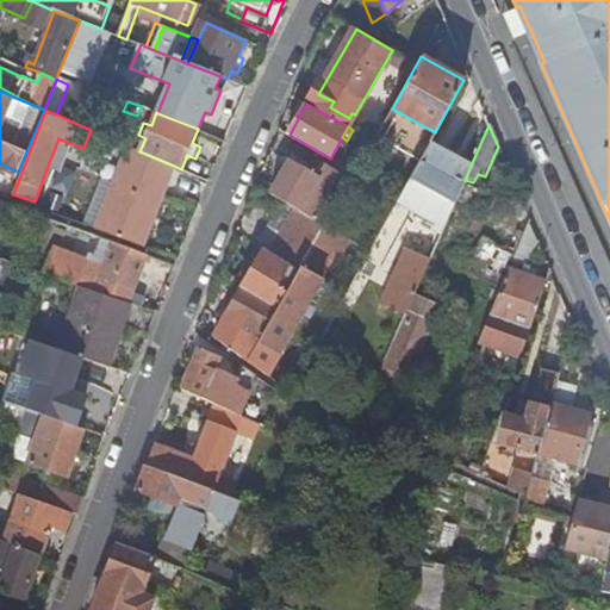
[(58,138),(48,166),(56,168),(67,142),(58,138)]
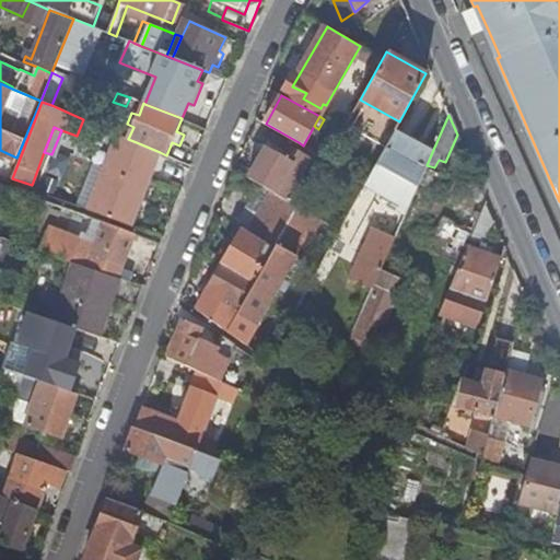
[(397,210),(405,216),(427,165),(432,152),(395,130),(366,182),(400,203),(397,210)]
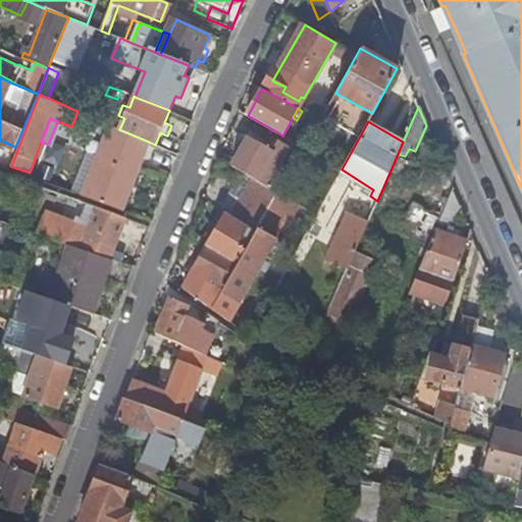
[(111,125),(84,196),(103,203),(129,134),(119,129),(111,125)]
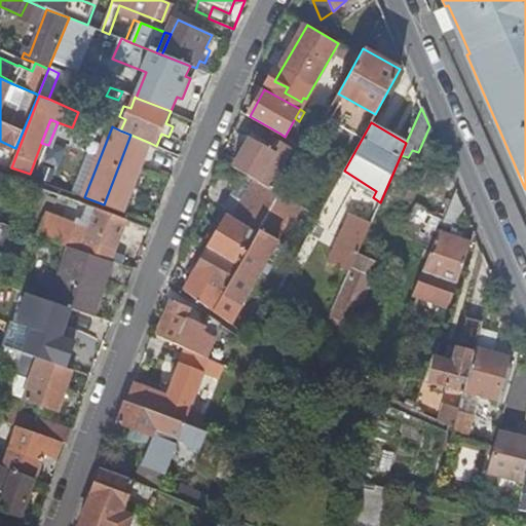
[(278,146),(285,137),(280,134),(275,144),(278,146)]
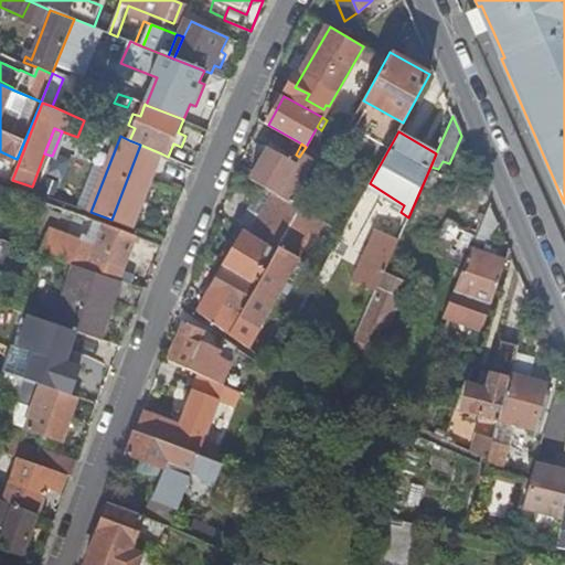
[(132,227),(161,153),(140,145),(112,220),(132,227)]
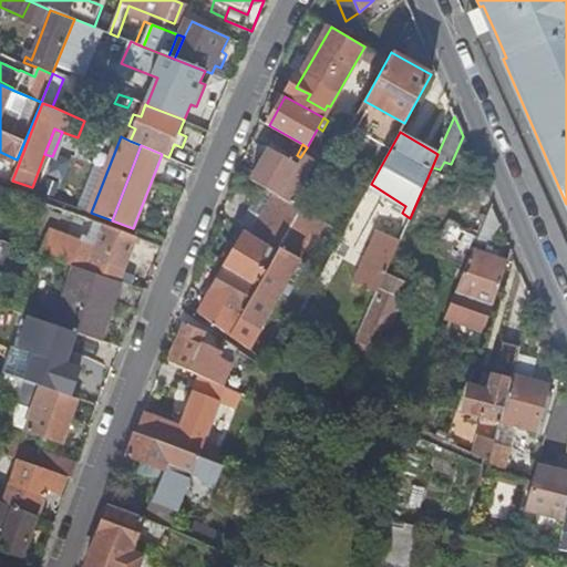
[(272,150),(254,181),(266,187),(277,194),(279,195),(294,203),(303,208),(330,161),(307,147),(300,157),(297,164),(272,150)]
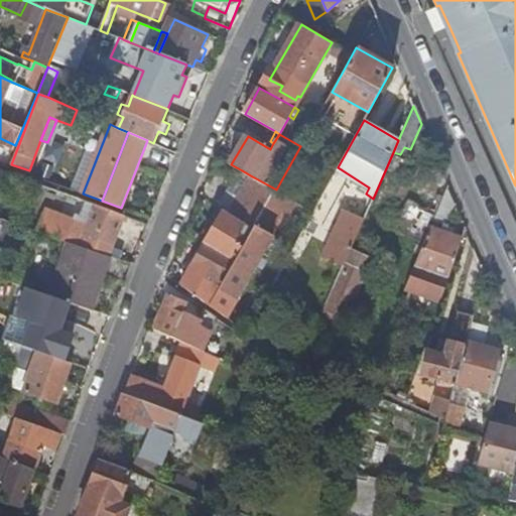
[(404,160),(412,164),(415,158),(406,155),(404,160)]
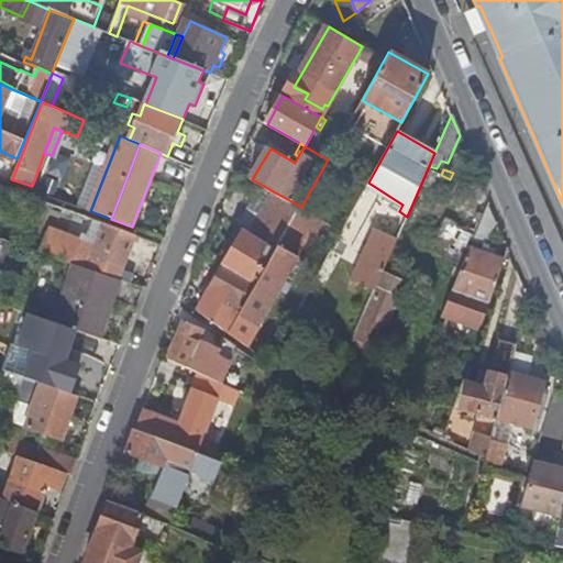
[(450,179),(441,175),(429,172),(404,232),(424,242),(442,199),(450,179)]
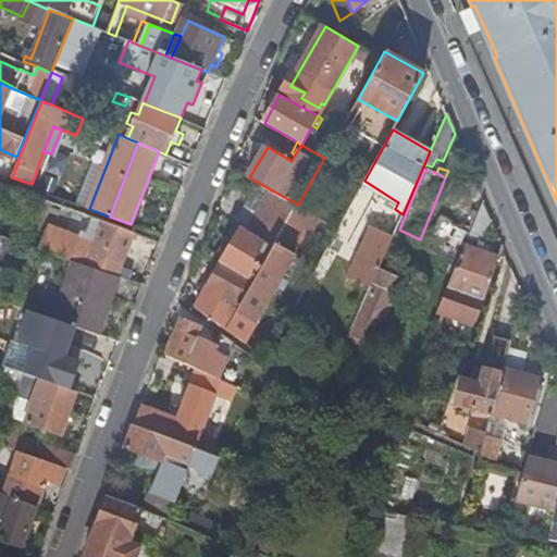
[(40,189),(52,194),(57,180),(45,175),(40,189)]
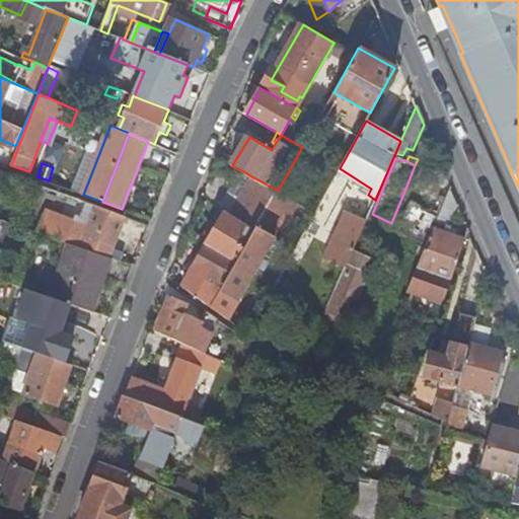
[(415,165),(408,183),(416,188),(424,169),(415,165)]
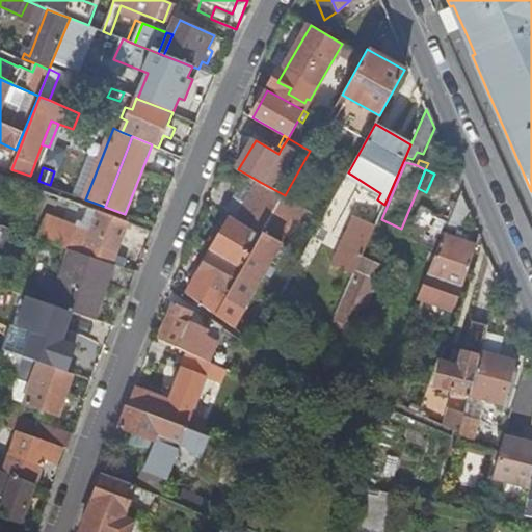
[(260,182),(249,176),(241,192),(251,197),(260,182)]
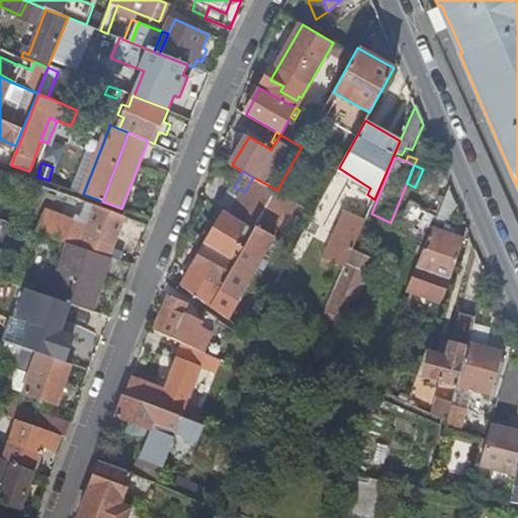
[(239,223),(254,232),(271,202),(277,190),(268,185),(255,178),(253,177),(245,192),(237,207),(244,212),(239,223)]
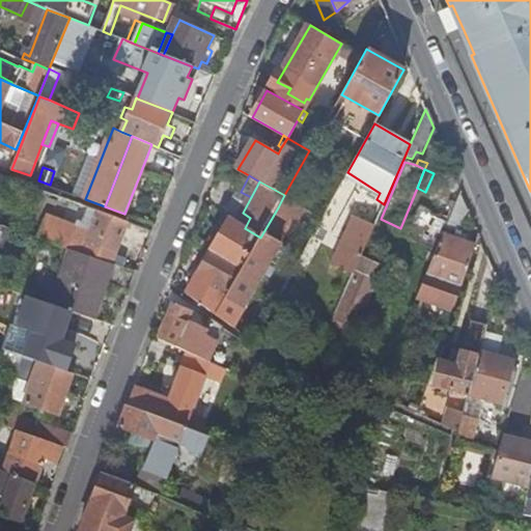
[(467,206),(459,189),(448,217),(444,228),(454,231),(457,232),(467,206)]
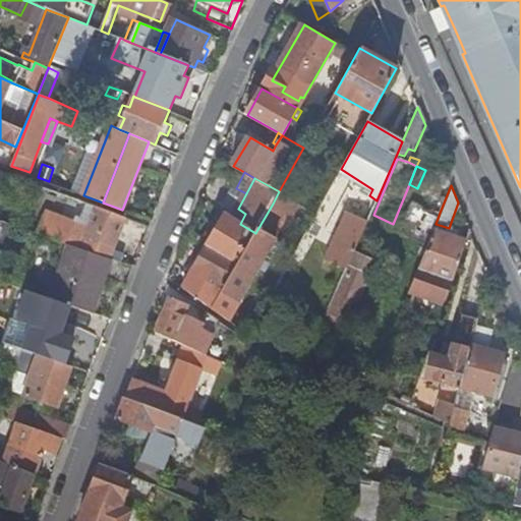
[(85,204),(75,200),(64,231),(73,234),(85,204)]
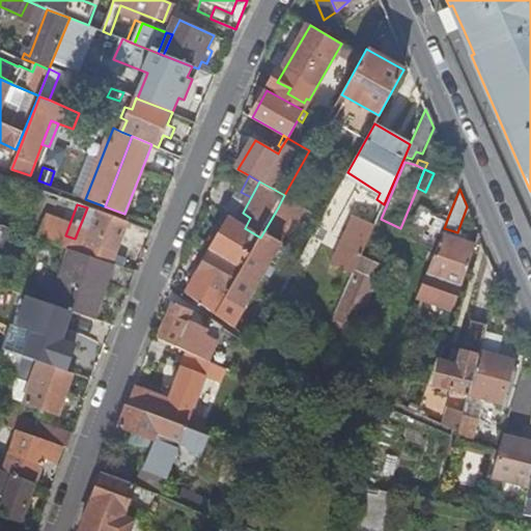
[(409,229),(439,242),(442,232),(444,228),(448,217),(418,205),(409,229)]
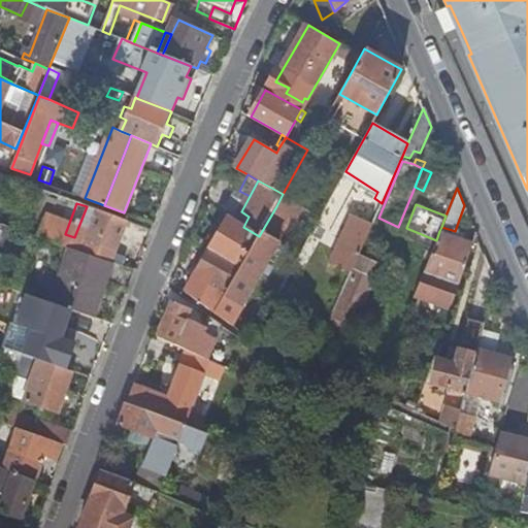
[(129,222),(87,206),(74,237),(65,234),(34,224),(30,234),(33,235),(44,239),(72,249),(113,263),(118,255),(129,222)]
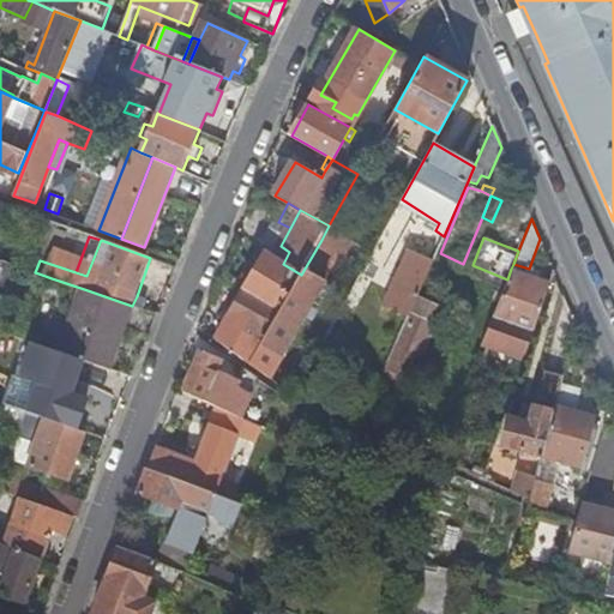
[(289,252),(281,246),(274,258),(283,264),(289,252)]
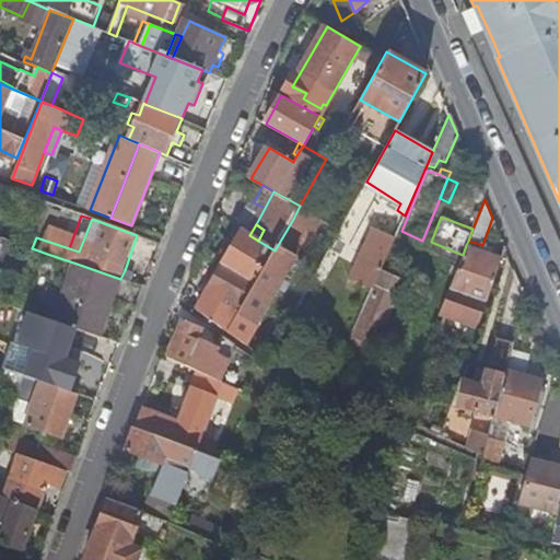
[(351,280),(373,289),(395,240),(373,230),(351,280)]
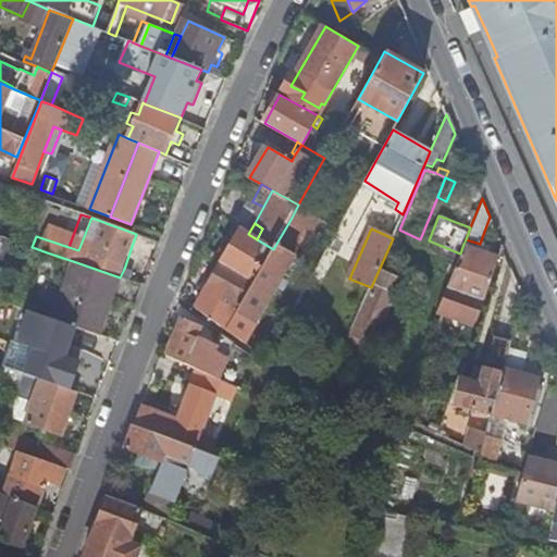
[(255,243),(257,239),(248,234),(242,231),(221,264),(254,284),(262,269),(252,263),(261,247),(255,243)]
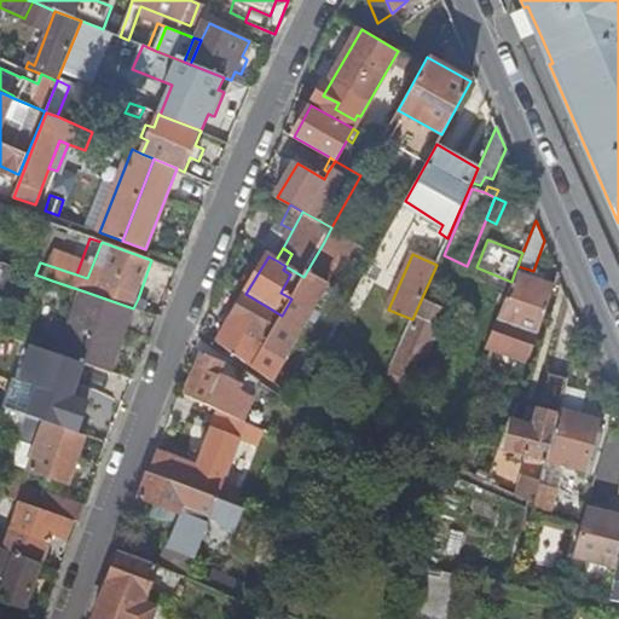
[(304,277),(285,266),(283,270),(290,275),(281,293),(291,299),(302,279),(304,277)]
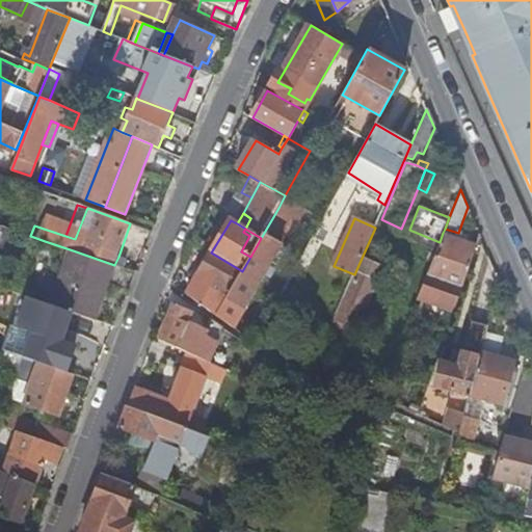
[(420,291),(455,306),(476,245),(459,239),(454,237),(443,233),(440,242),(420,291)]
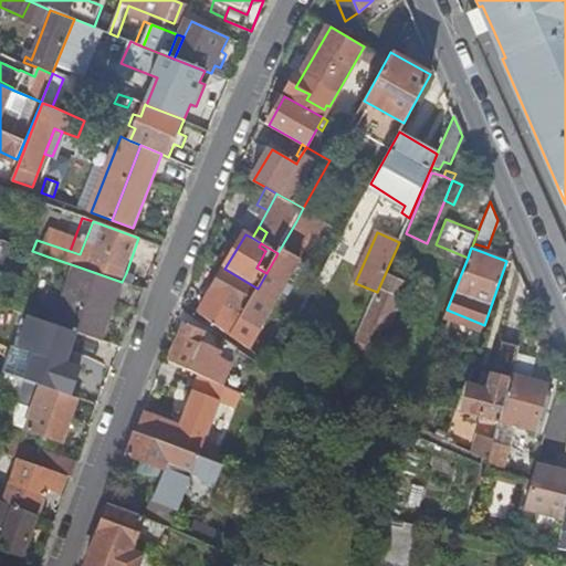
[(297,268),(276,255),(266,273),(286,285),(297,268)]
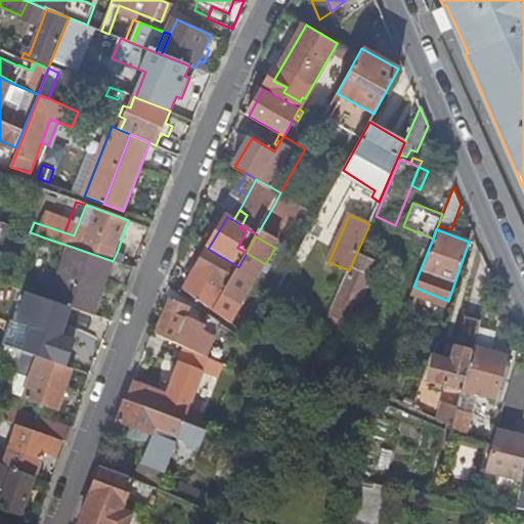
[(93,317),(113,261),(72,247),(52,302),(72,309),(93,317)]
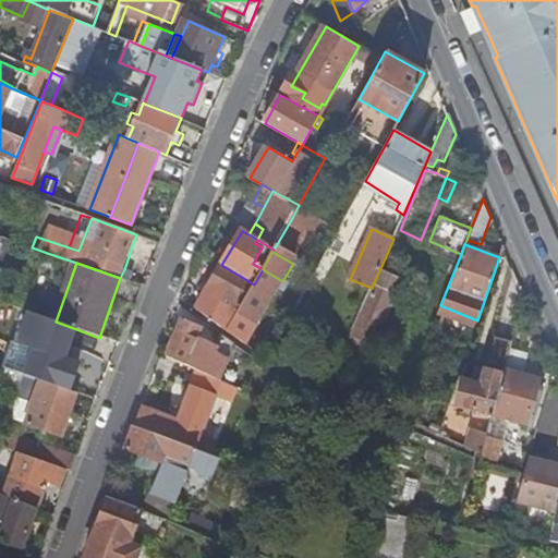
[(221,265),(197,310),(211,327),(239,312),(254,284),(221,265)]
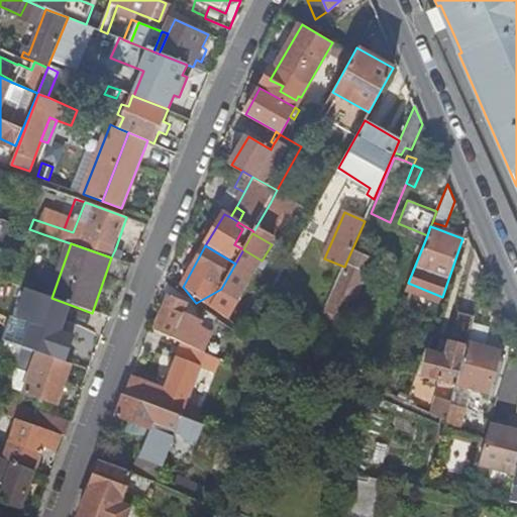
[(115,249),(111,257),(122,262),(125,252),(115,249)]
